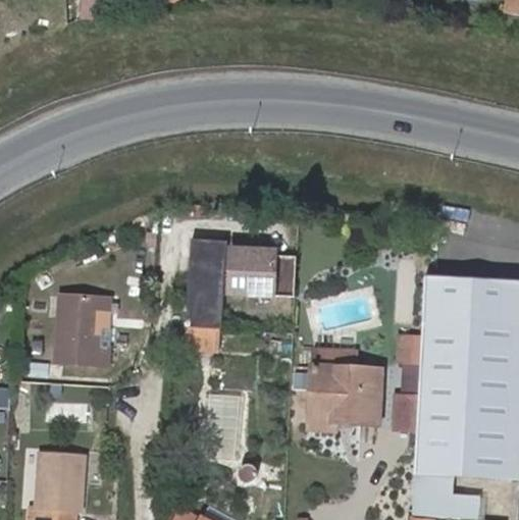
[(512,0),(510,10),(518,11),(518,0),(512,0)]
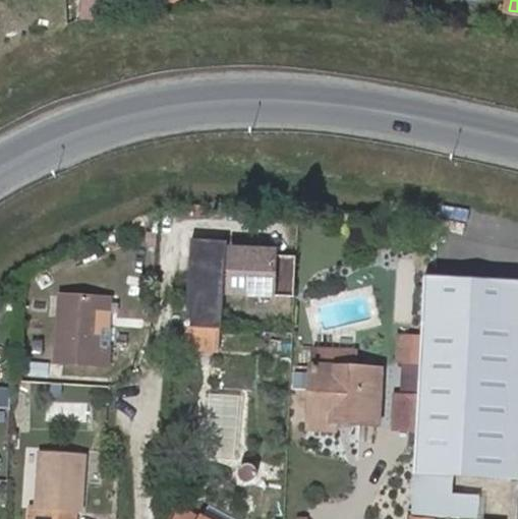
[(182,325),(219,327),(224,240),(188,236),(182,325)]
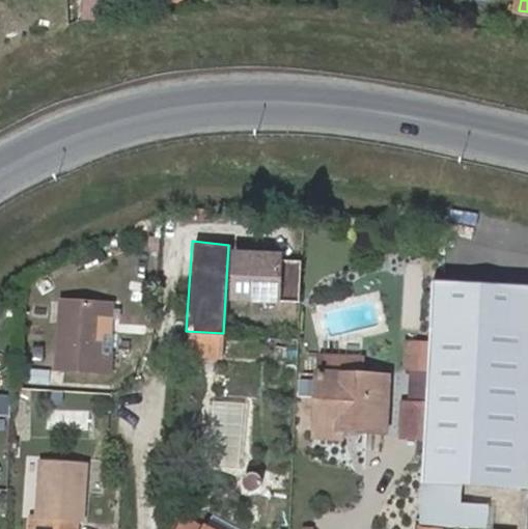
[(422,437),(418,483),(464,486),(527,491),(527,284),(441,282),(438,359),(427,358),(426,366),(424,399),(422,437)]
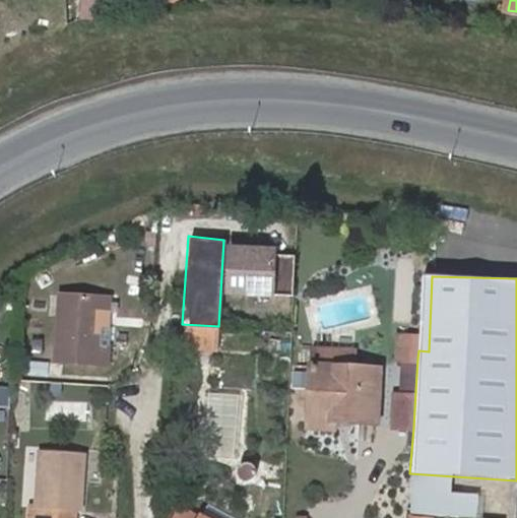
[(105,344),(107,298),(94,297),(65,295),(62,362),(90,364),(114,365),(116,346),(105,344)]
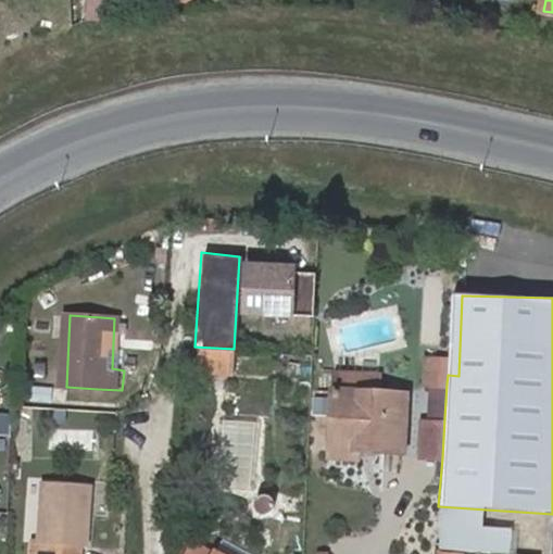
[(127,319),(114,318),(112,368),(124,370),(127,319)]
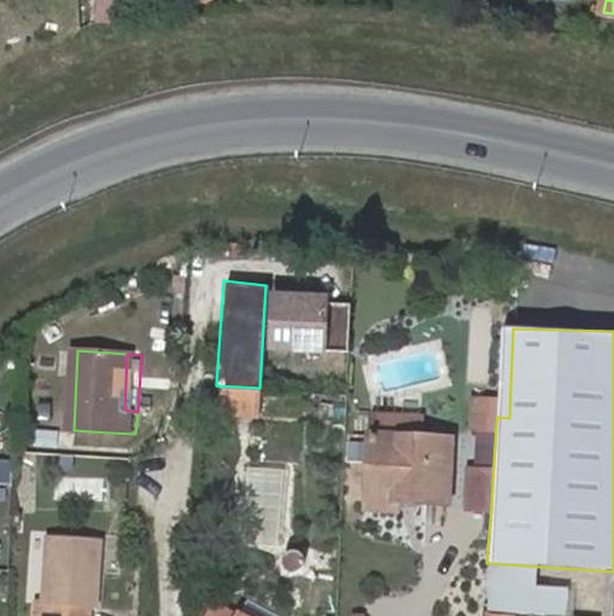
[(257,419),(259,388),(216,385),(215,416),(257,419)]
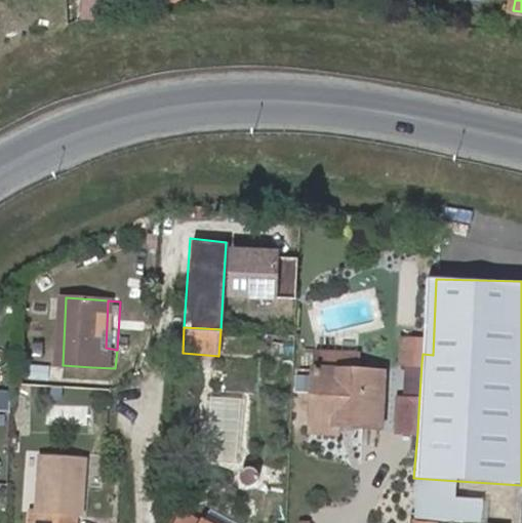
[(423,354),(424,334),(407,333),(405,361),(422,362),(423,354)]
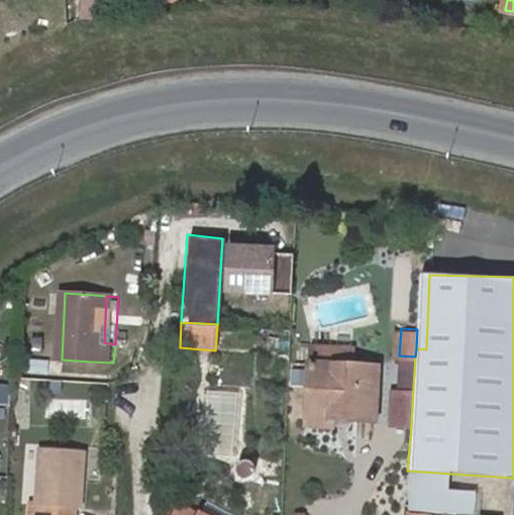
[(335,416),(379,418),(381,368),(341,366),(341,353),(315,352),(314,364),(311,405),(336,406),(335,416)]
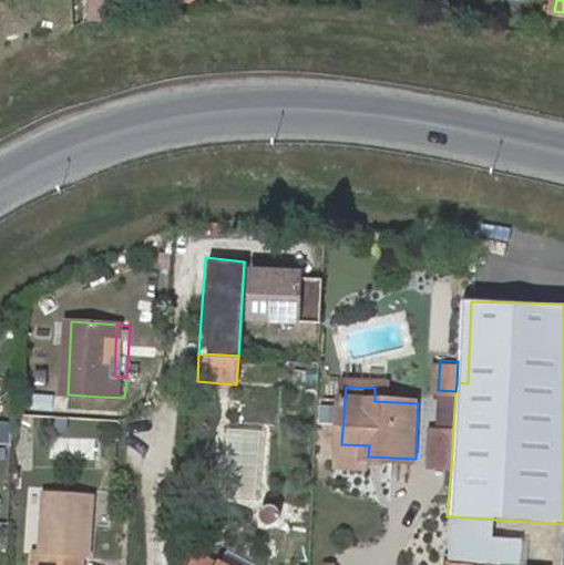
[(266,423),(224,420),(218,489),(259,492),(266,423)]
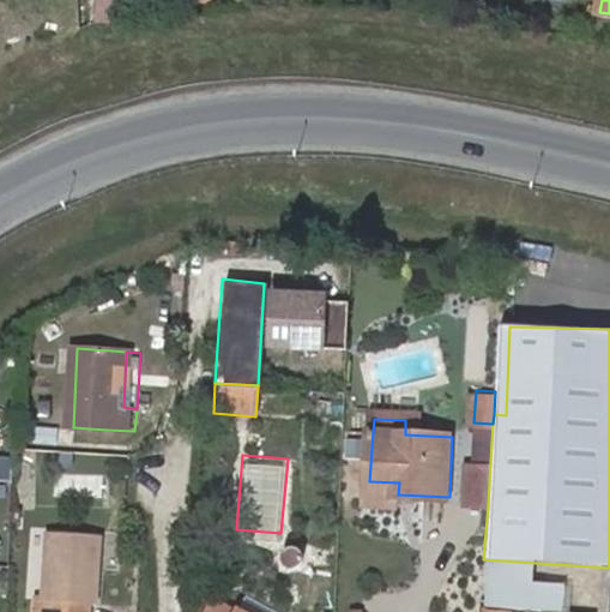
[(488,505),(490,462),(472,463),(472,504),(488,505)]
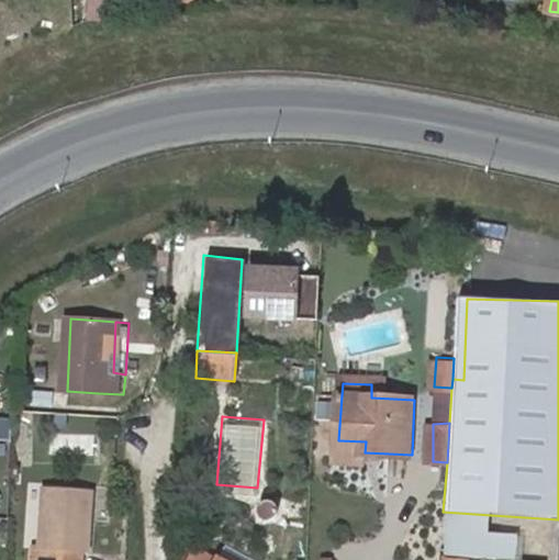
[(364,460),(365,452),(366,441),(338,440),(337,460),(364,460)]
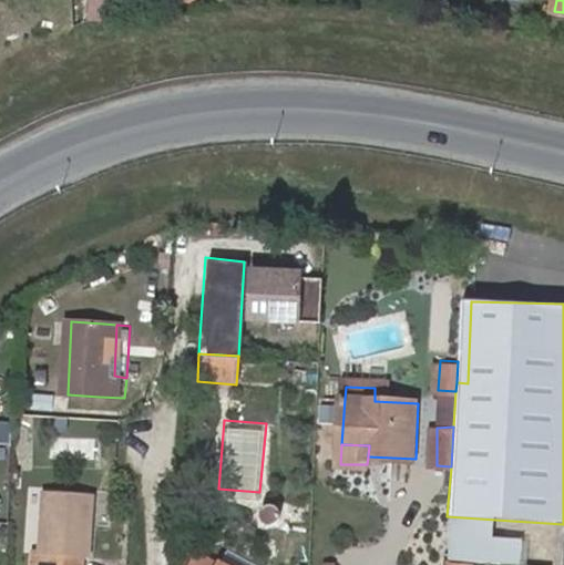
[(88,564),(90,557),(93,495),(54,495),(50,556),(42,556),(41,564),(88,564)]
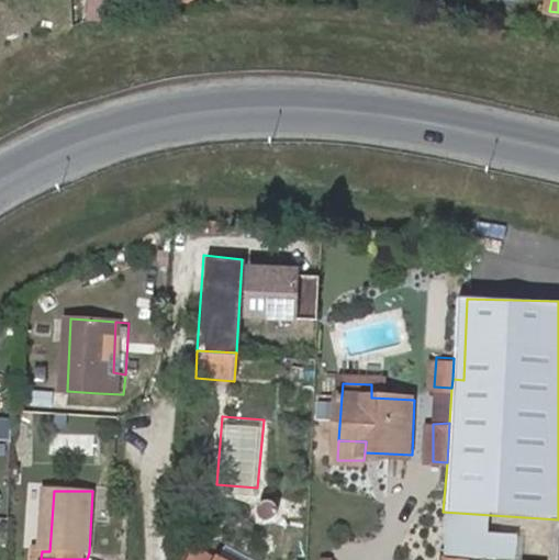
[(102,491),(92,491),(89,552),(97,553),(102,491)]
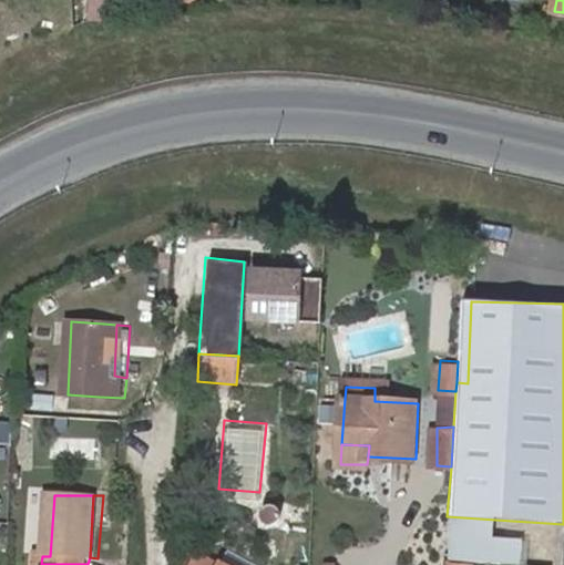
[(287,504),(283,501),(277,500),(273,502),(269,505),(267,510),(267,514),(270,519),(274,522),(279,523),(284,521),(288,517),(289,513),(289,509),(287,504)]
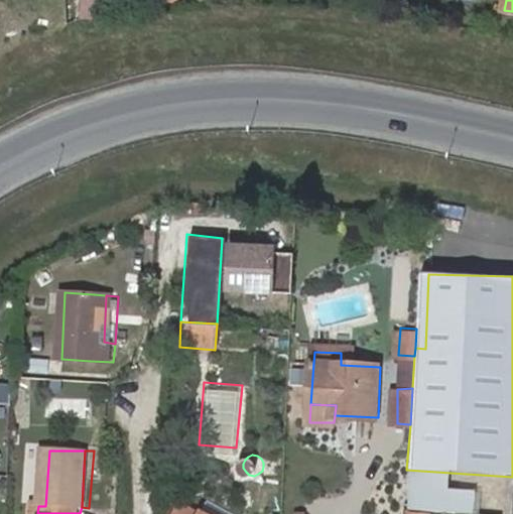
[(406,470),(406,487),(449,491),(451,473),(406,470)]
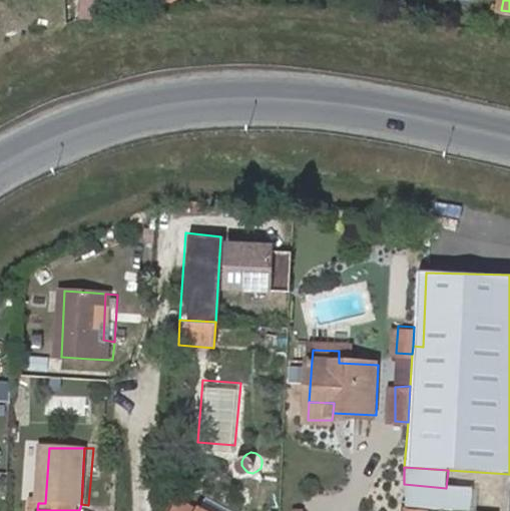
[(446,488),(404,484),(402,507),(474,510),(475,510),(477,491),(446,488)]
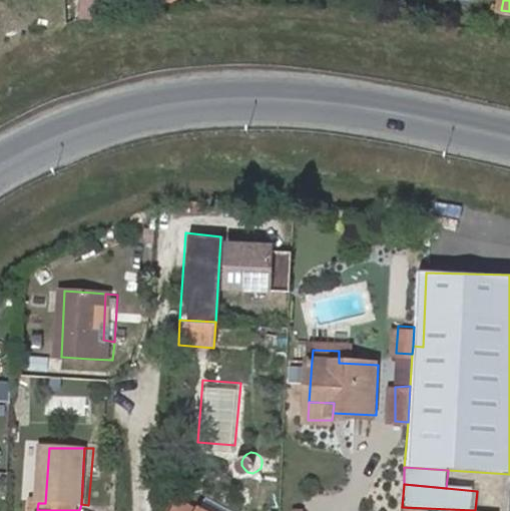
[(211,510),(202,505),(204,502),(181,488),(167,510),(211,510)]
